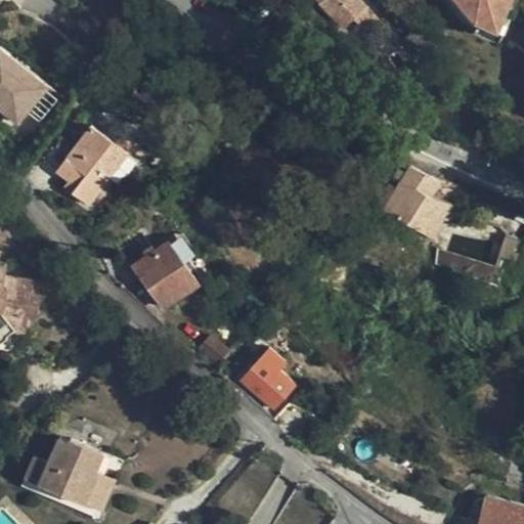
[(318,0),(344,27),(352,20),(367,6),(361,0),(318,0)]
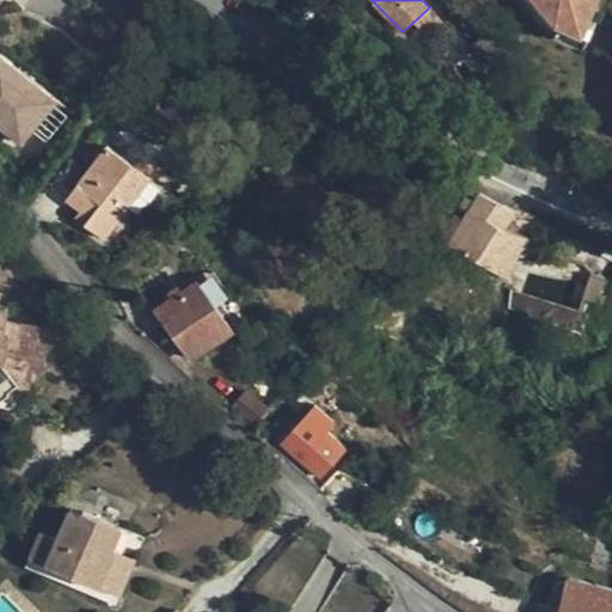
[(582,31),(594,0),(538,0),(556,19),(582,31)]
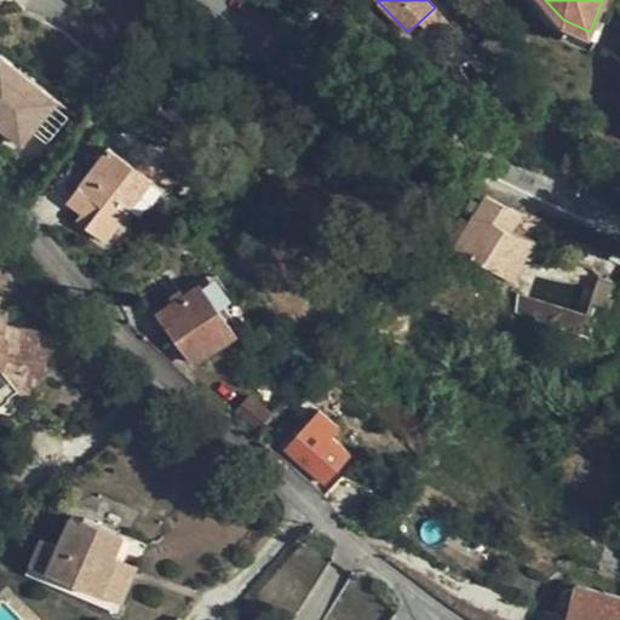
[(311,1),(293,23),(314,42),(334,21),(311,1)]
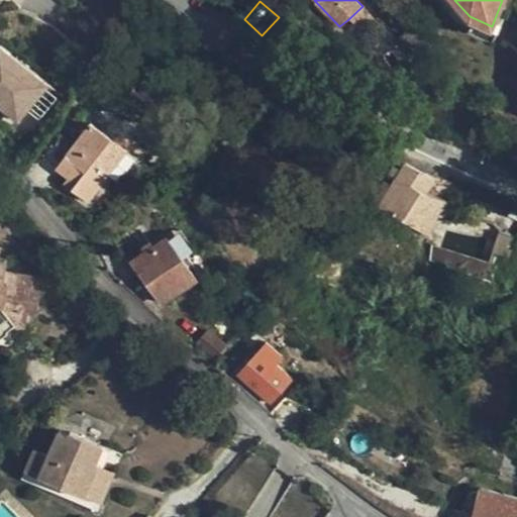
[(379,22),(363,6),(347,20),(363,36),(379,22)]
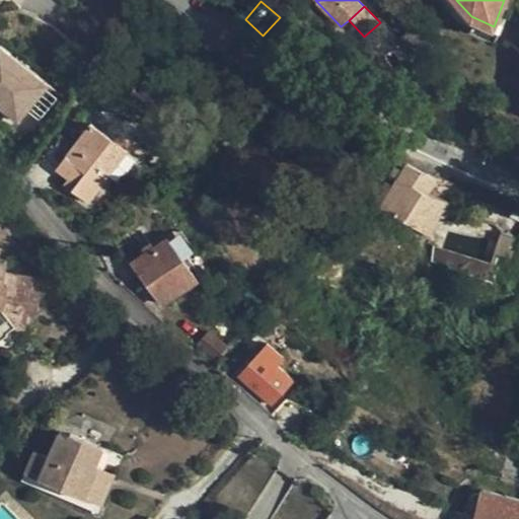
[(0,46),(0,112),(16,127),(30,110),(40,118),(59,96),(0,46)]
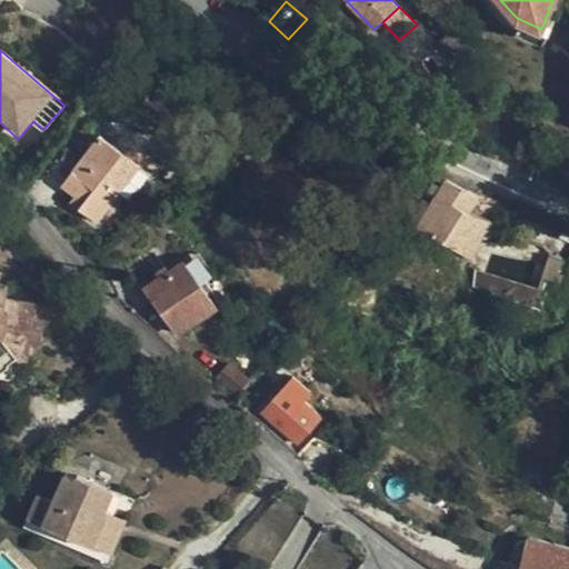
[(451,50),(429,71),(440,85),(462,61),(451,50)]
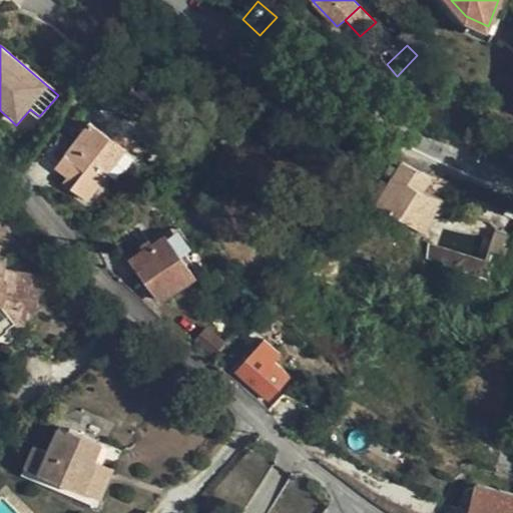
[(57,167),(69,176),(76,182),(71,189),(88,202),(127,149),(91,121),(57,167)]
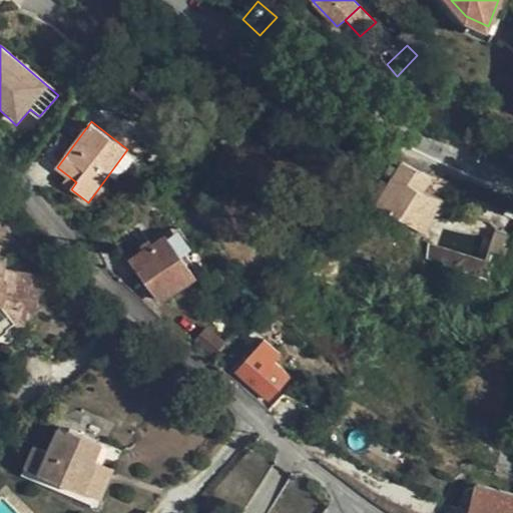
[(411,210),(422,191),(430,177),(401,163),(375,206),(405,221),(411,210)]
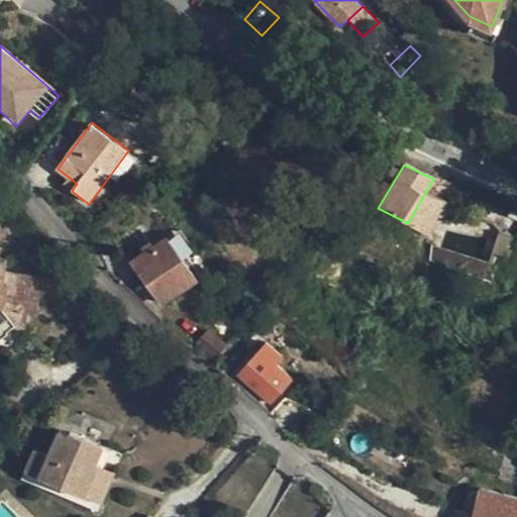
[(64,185),(72,191),(77,184),(70,178),(64,185)]
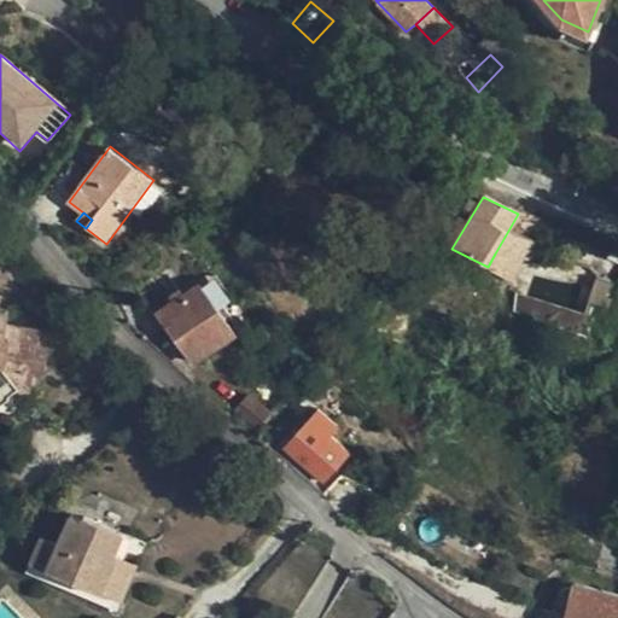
[(532,242),(508,231),(495,254),(522,266),(532,242)]
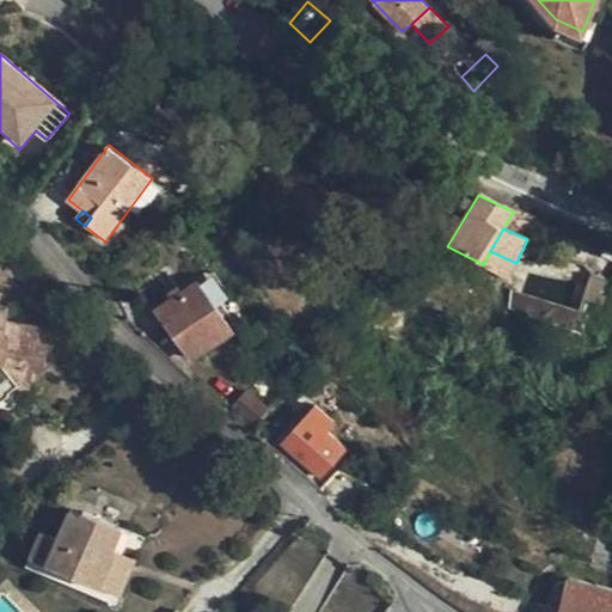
[(214,269),(199,280),(215,304),(230,293),(214,269)]
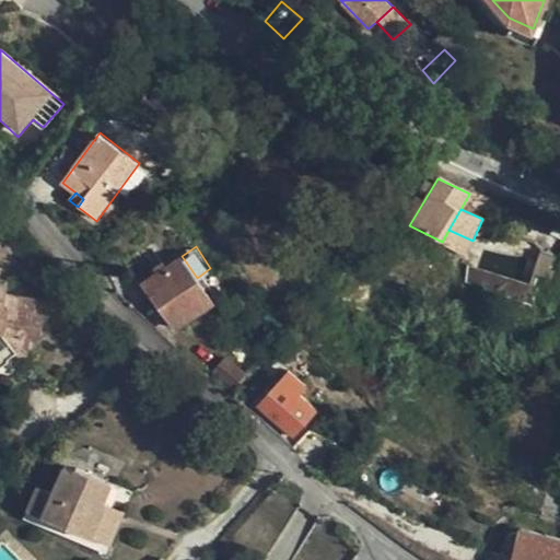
[(536,300),(546,254),(531,251),(525,277),(468,265),(464,284),(536,300)]
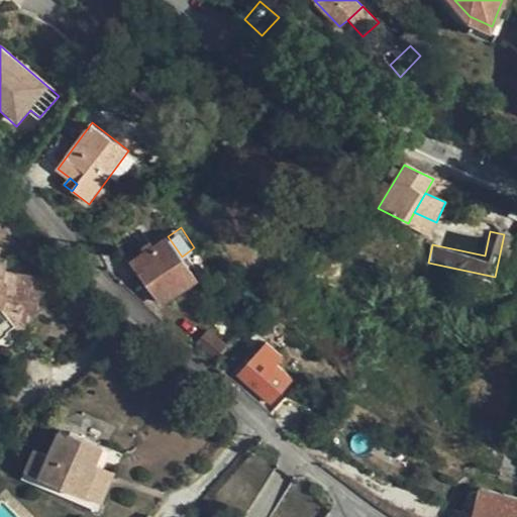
[(198,279),(182,256),(168,236),(132,262),(162,304),(198,279)]
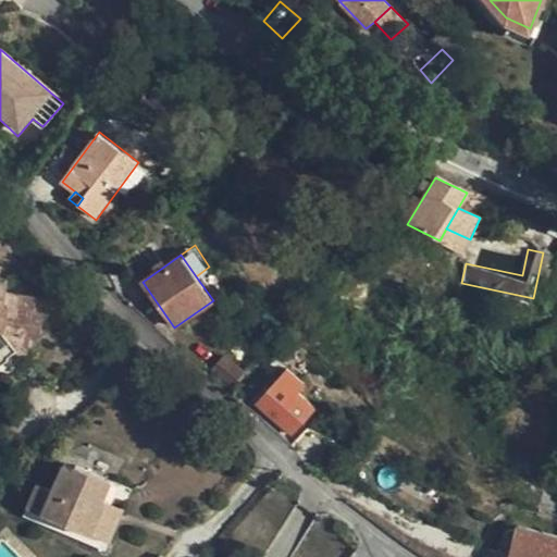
[(0,369),(8,370),(14,366),(15,354),(32,356),(34,338),(46,341),(49,316),(38,313),(40,298),(9,294),(11,282),(0,281),(0,369)]
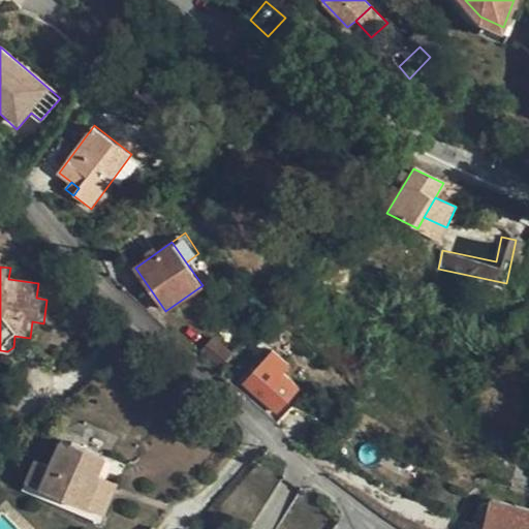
[(222,367),(232,353),(212,338),(203,350),(222,367)]
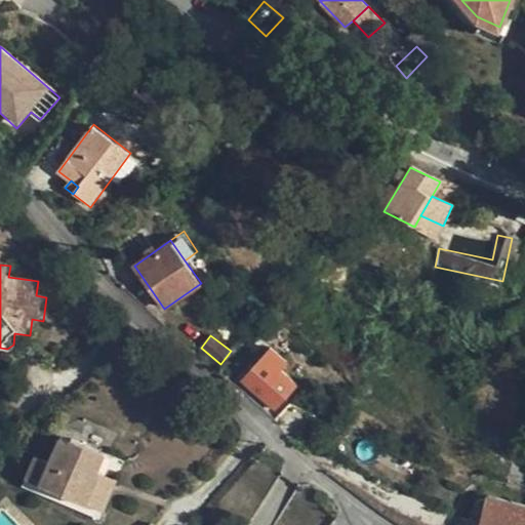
[(288,362),(271,347),(242,379),(275,411),(299,384),(283,368),(288,362)]
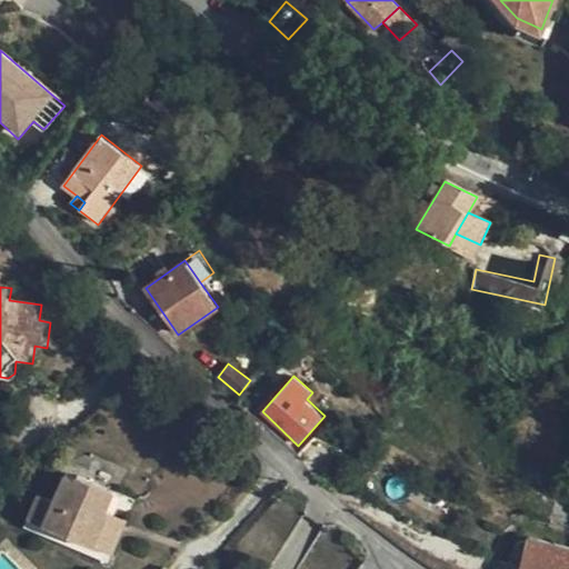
[(30,530),(112,565),(138,503),(82,480),(81,483),(69,478),(58,505),(43,498),(30,530)]
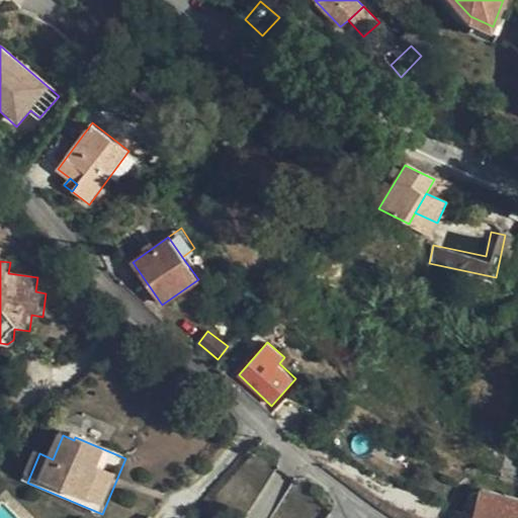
[(517,497),(483,489),(478,507),(517,517),(517,497)]
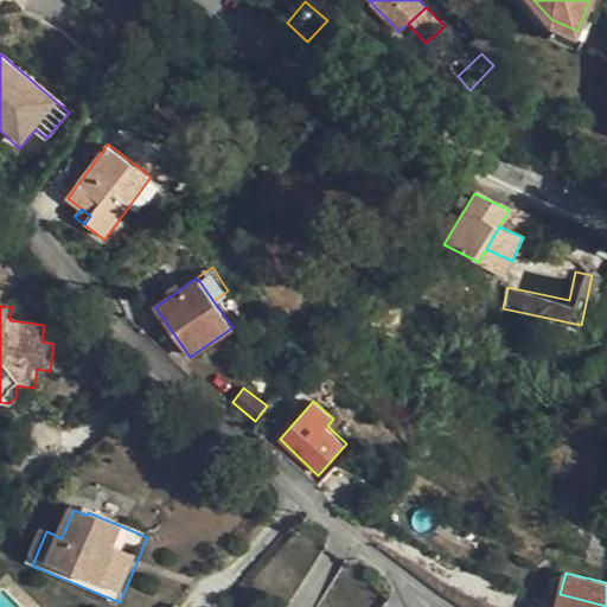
[(606,606),(560,594),(556,606),(606,606)]
